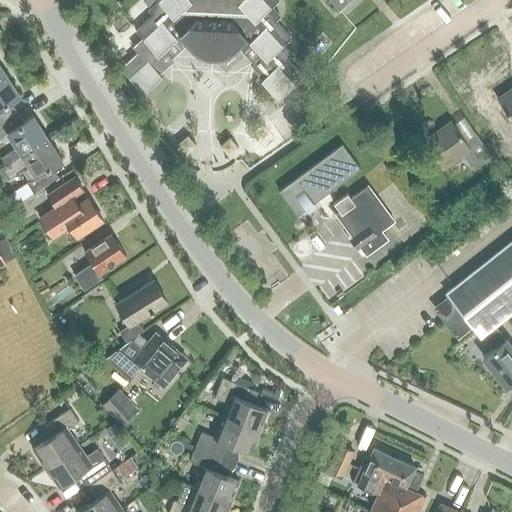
[(155,0),(157,2),(148,10),(152,15),(135,31),(142,39),(133,48),(137,53),(120,70),(143,94),(162,76),(158,72),(191,41),(197,46),(200,49),(204,51),(208,52),(212,52),(214,0),(155,0)]
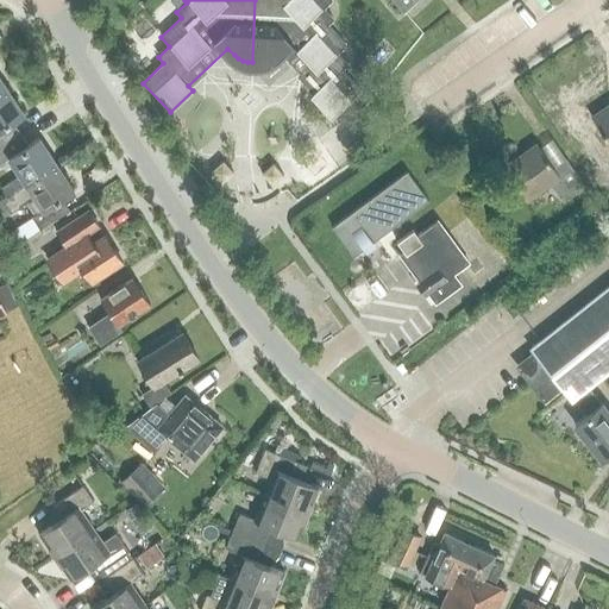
[(332,0),(255,0),(252,62),(257,62),(262,61),(267,60),(271,57),(278,50),(315,90),(309,95),(331,119),(360,92),(341,70),(347,66),(337,54),(346,45),(327,24),(333,19),(324,8),(332,0)]
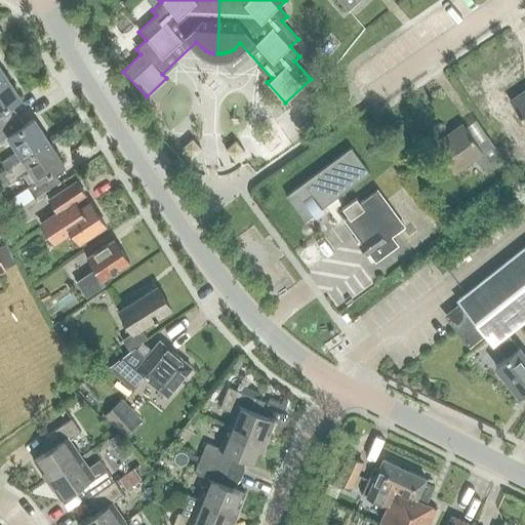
[(337,0),(348,11),(349,10),(359,0),(337,0)]
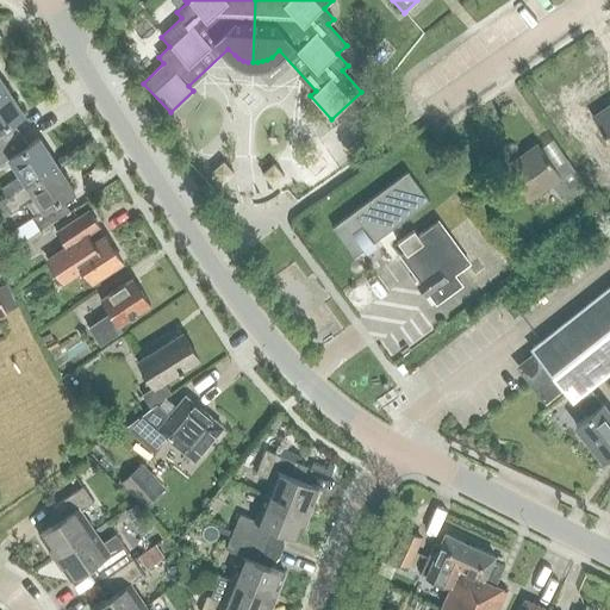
[(12,122),(24,114),(6,88),(0,92),(0,147),(19,134),(12,122)]
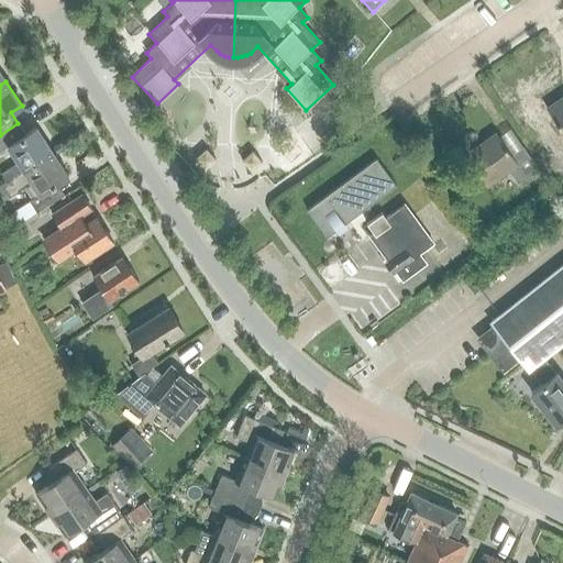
[(562,96),(547,109),(562,132),(562,96)]
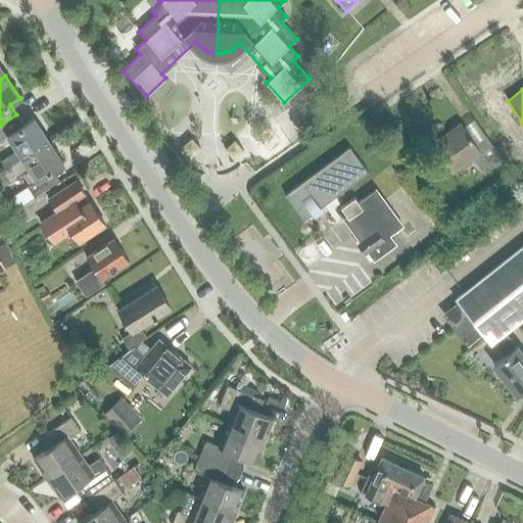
[(301,104),(313,121),(319,116),(322,114),(313,100),(311,98),(301,104)]
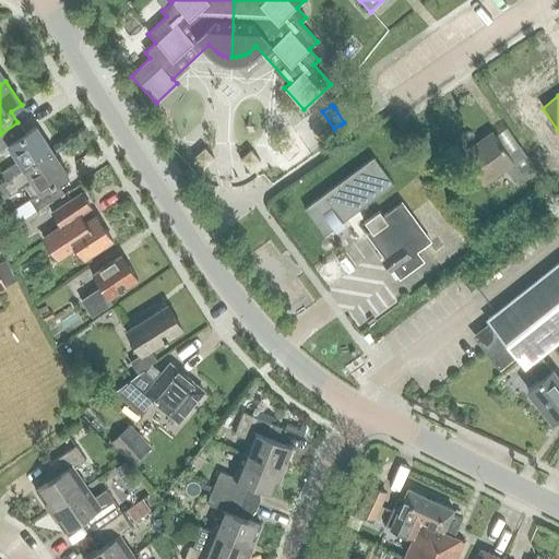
[(0,183),(52,151),(36,127),(25,133),(18,122),(0,134),(0,150),(8,145),(18,161),(0,171),(4,179),(0,181),(0,183)]
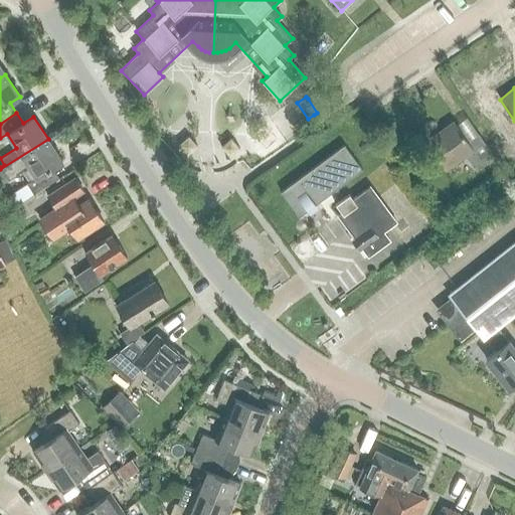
[(314,115),(308,119),(313,127),(319,122),(314,115)]
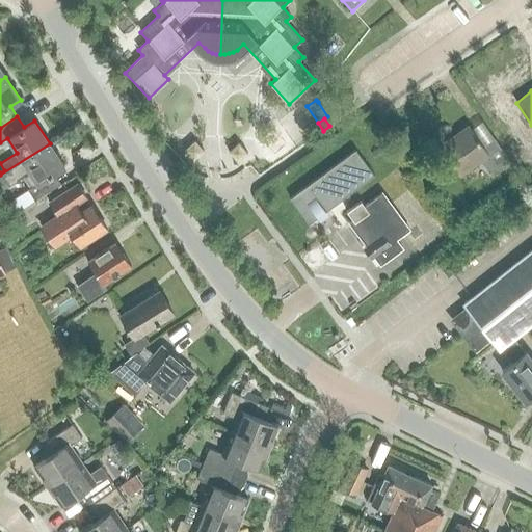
[(508,160),(494,138),(483,145),(469,126),(439,147),(458,177),(481,161),(489,174),(508,160)]
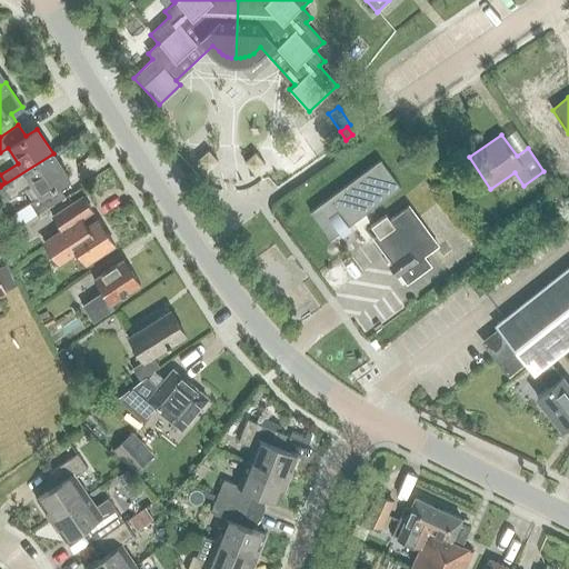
[(217,161),(207,150),(196,160),(206,171),(217,161)]
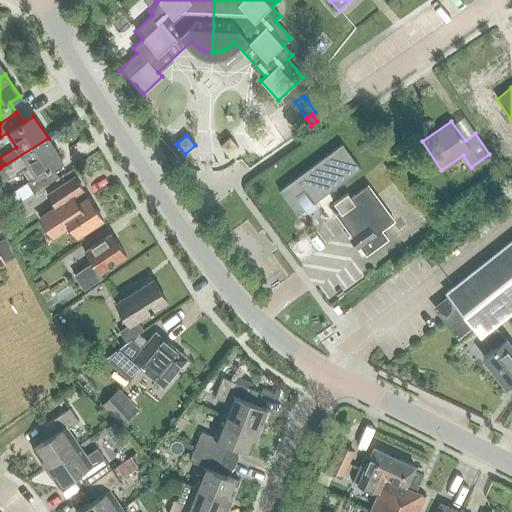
[(238,148),(229,137),(219,146),(229,157),(238,148)]
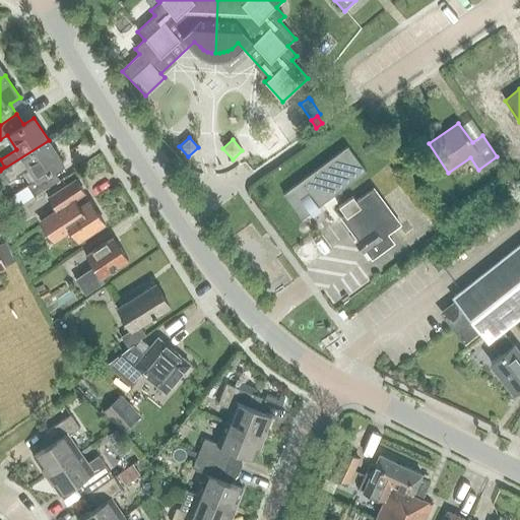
[(53,169),(63,163),(49,140),(0,171),(0,172),(7,183),(28,168),(37,179),(27,185),(35,196),(60,179),(53,169)]
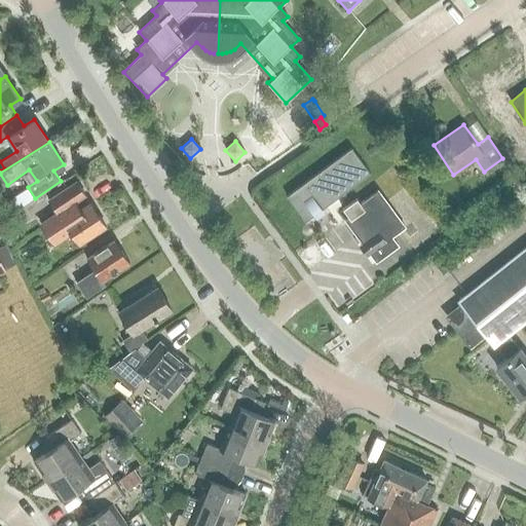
[(305,222),(370,174),(351,148),(287,196),(305,222)]
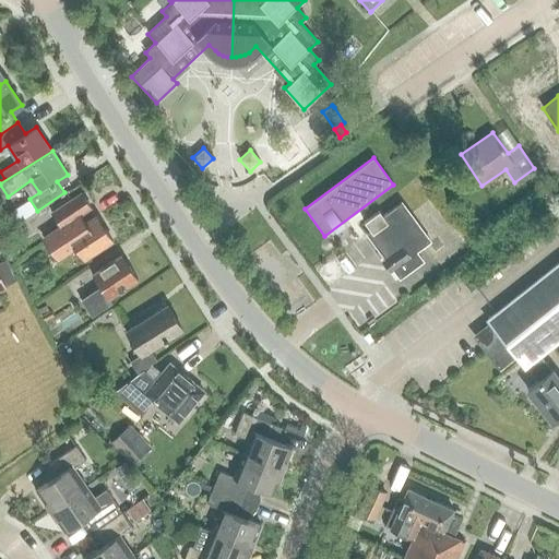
[(113,240),(96,216),(86,223),(81,214),(91,207),(81,193),(52,213),(61,226),(44,238),(57,259),(75,247),(84,259),(113,240)]
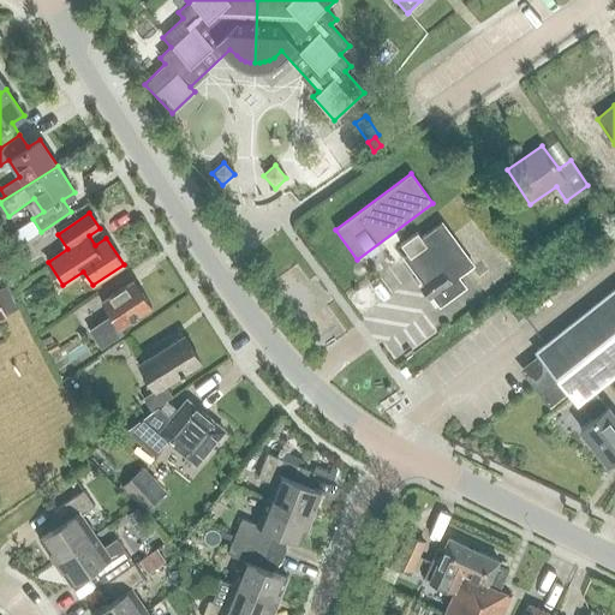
[(458,278),(473,266),(441,222),(421,238),(417,232),(400,245),(407,254),(404,257),(440,306),(465,287),(458,278)]
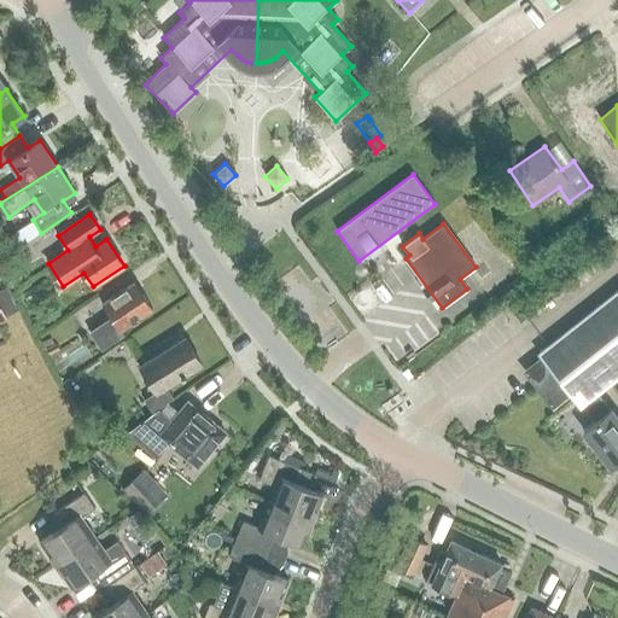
[(120,328),(152,308),(134,281),(101,303),(111,316),(89,331),(101,349),(123,334),(120,328)]
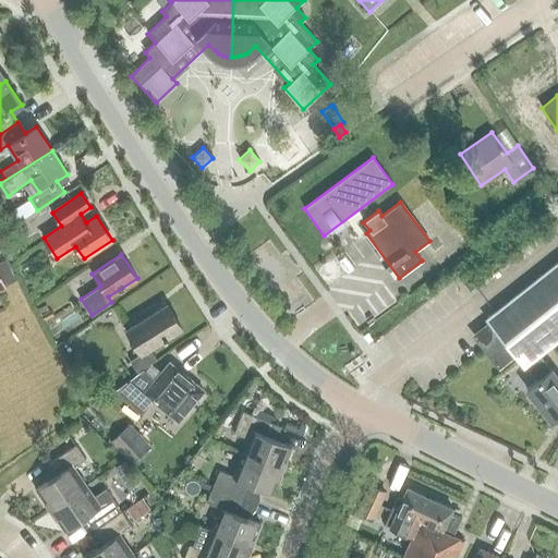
[(557,262),(486,319),(489,324),(476,334),(500,364),(513,354),(524,367),(526,365),(538,355),(557,339),(557,262)]
